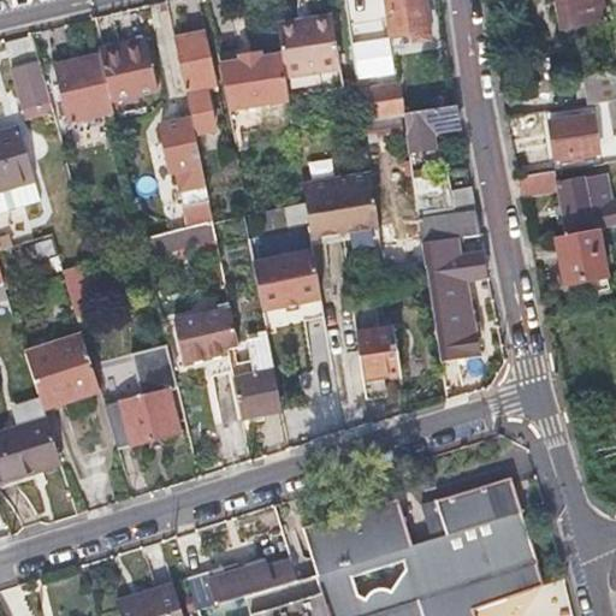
[(384,0),(390,36),(408,33),(426,30),(420,0),(384,0)]
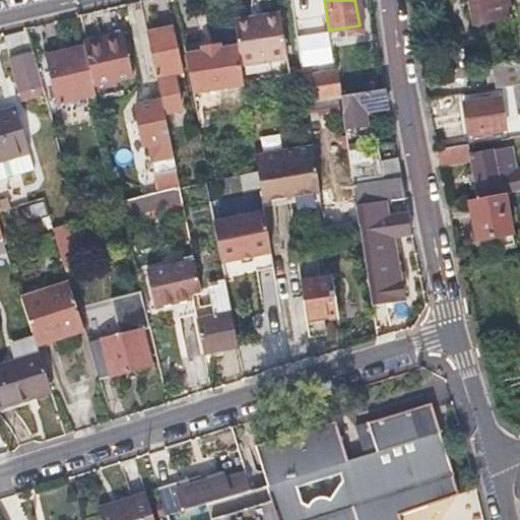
[(470,0),(474,18),(513,11),(510,0),(470,0)]
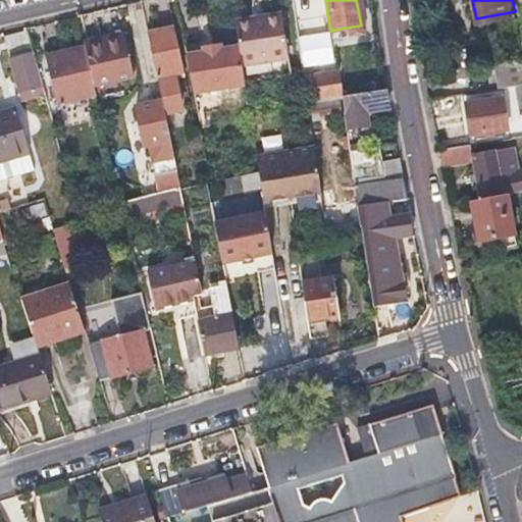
[(278,13),(232,21),(237,47),(240,65),(286,58),(278,13)]
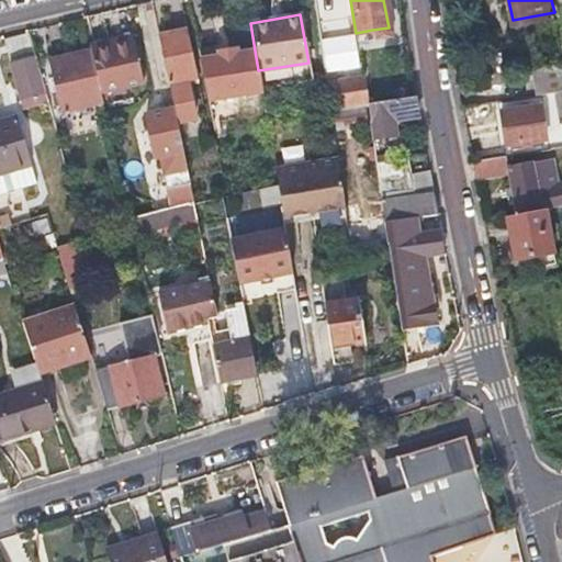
[(171,109),(175,121),(193,116),(187,79),(195,77),(186,27),(156,34),(171,109)]
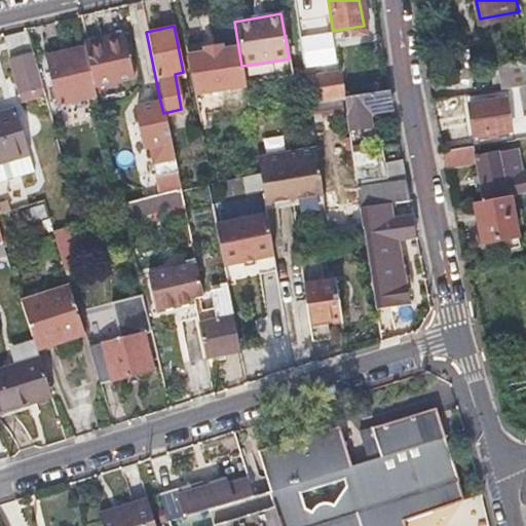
[(124,40),(83,49),(92,88),(134,80),(124,40)]
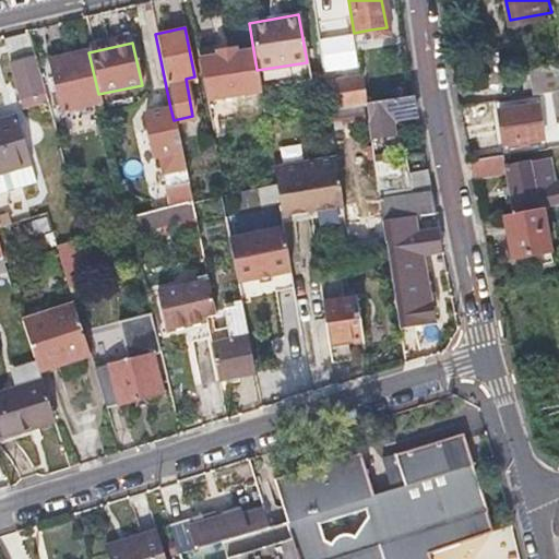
[(526,74),(523,59),(521,44),(473,54),(478,83),(526,74)]
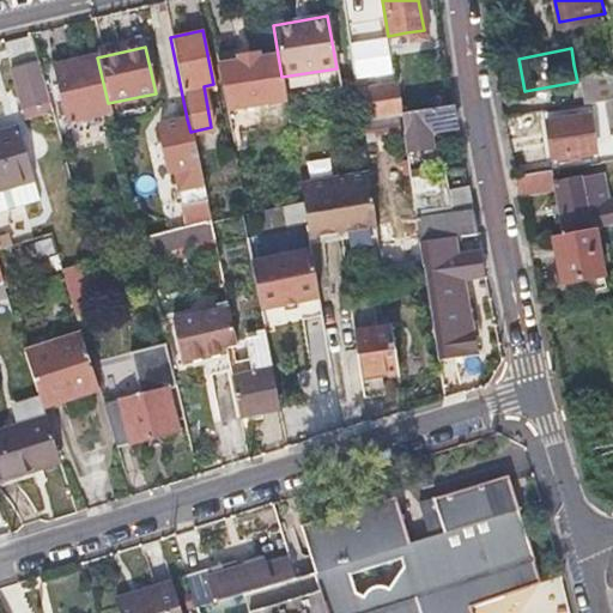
[(108,103),(97,58),(97,54),(53,66),(67,121),(110,111),(108,103)]
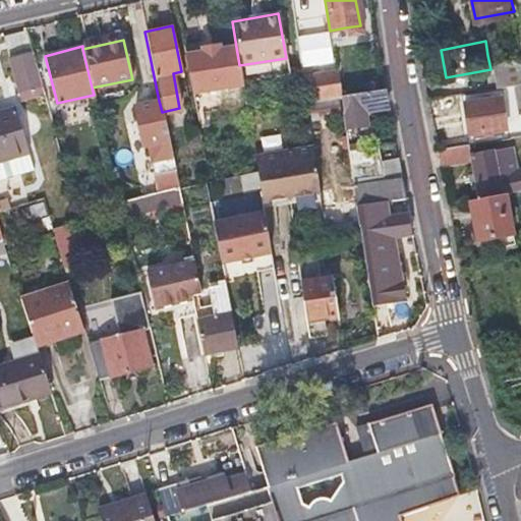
[(201,52),(183,56),(191,95),(243,85),(239,65),(236,47),(219,50),(219,46),(201,49),(201,52)]
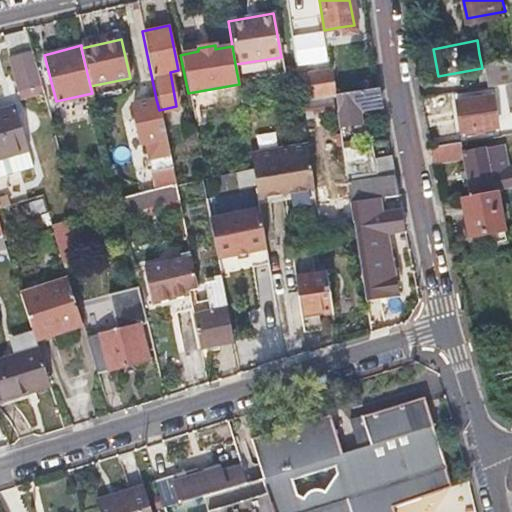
[(29,47),(19,50),(9,52),(17,78),(36,73),(29,47)]
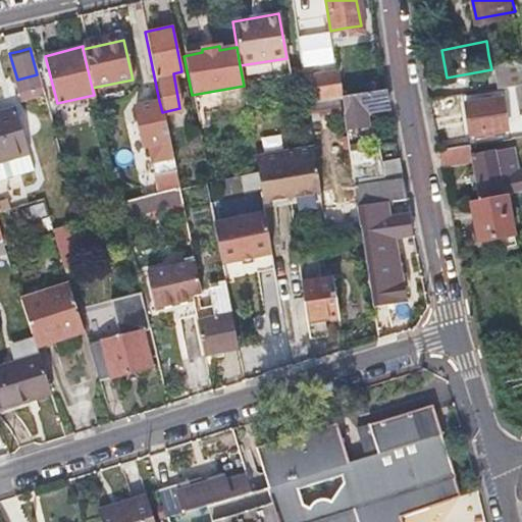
[(521,83),(521,58),(496,64),(500,87),(518,84),(521,83)]
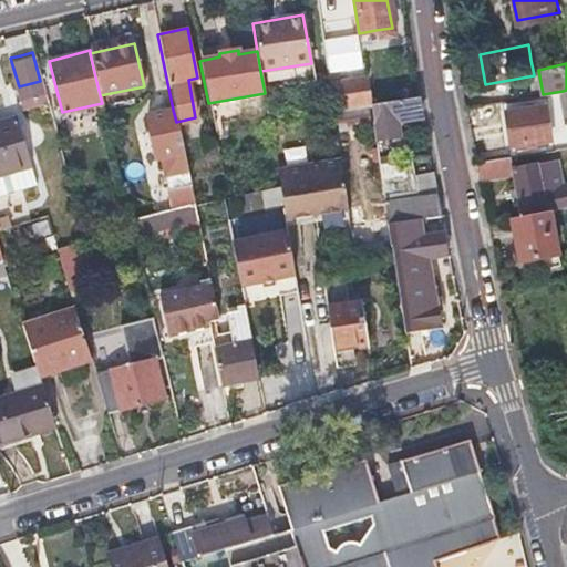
[(366,78),(330,84),(333,112),(370,105),(366,78)]
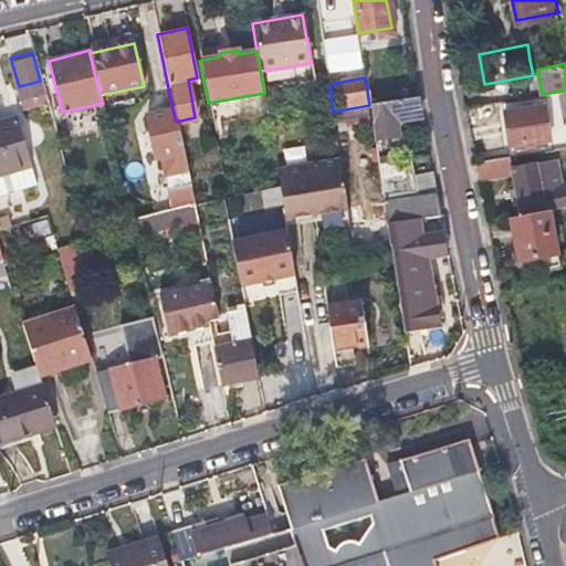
[(417,97),(369,105),(375,139),(399,135),(397,121),(420,116),(417,97)]
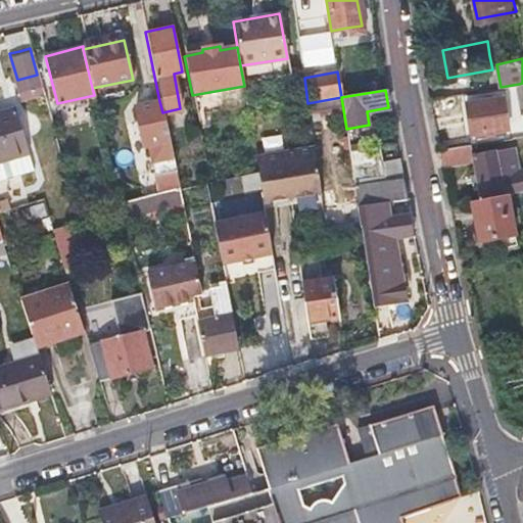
[(509,129),(506,113),(503,97),(467,104),(471,136),(509,129)]
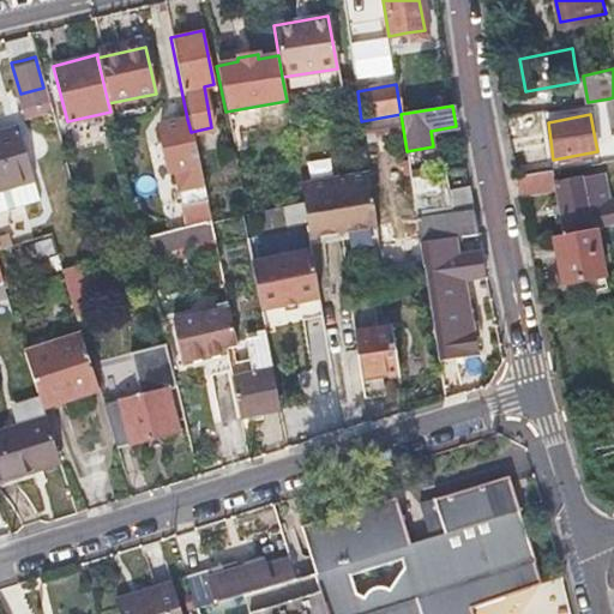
[(202,186),(191,132),(187,119),(157,125),(167,173),(175,170),(179,190),(202,186)]
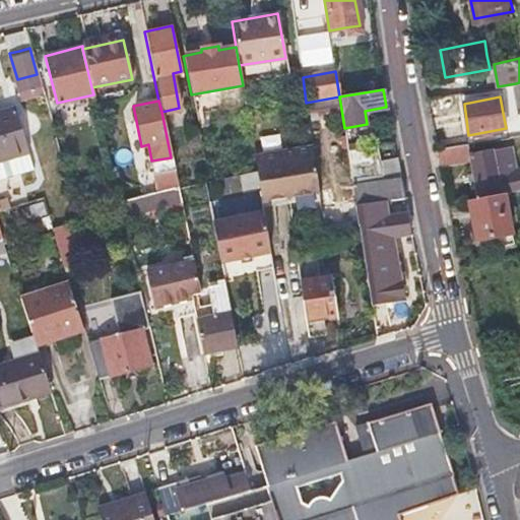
[(0,164),(28,155),(14,109),(0,113),(0,164)]
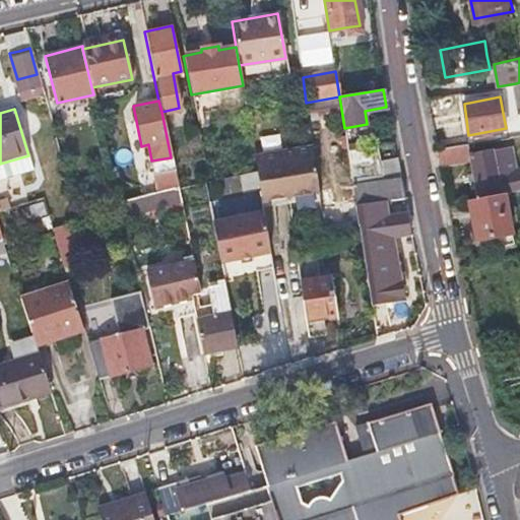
[(319,192),(312,146),(259,154),(266,200),(319,192)]
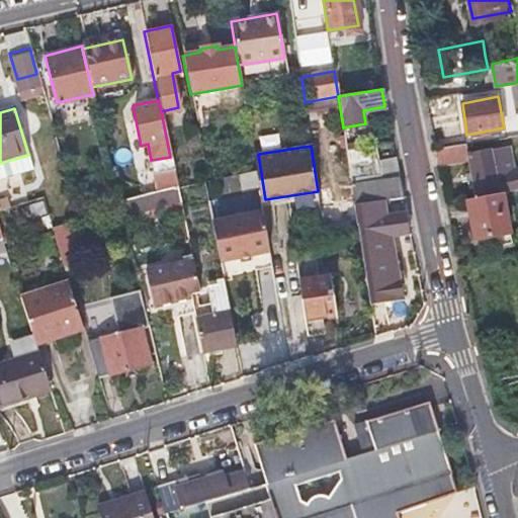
[(353,203),(403,195),(401,190),(395,156),(377,159),(374,146),(346,151),(353,203)]
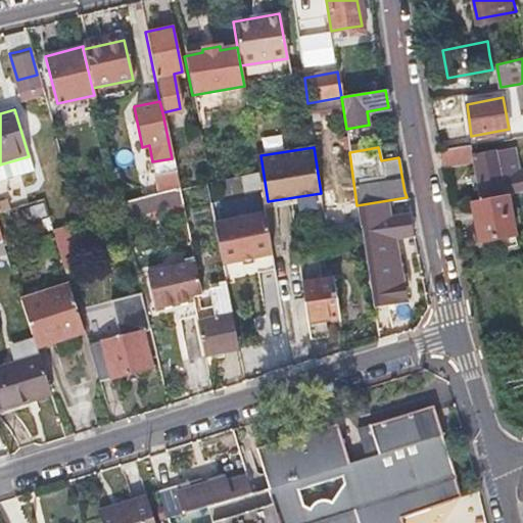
[(473,147),(439,152),(442,169),(476,163),(482,198),(508,194),(505,179),(501,153),(475,156),(473,147)]
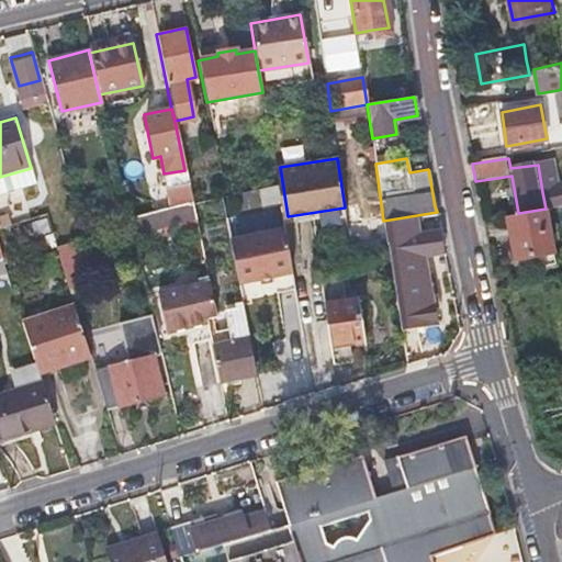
[(553,161),(538,165),(542,192),(558,190),(553,161)]
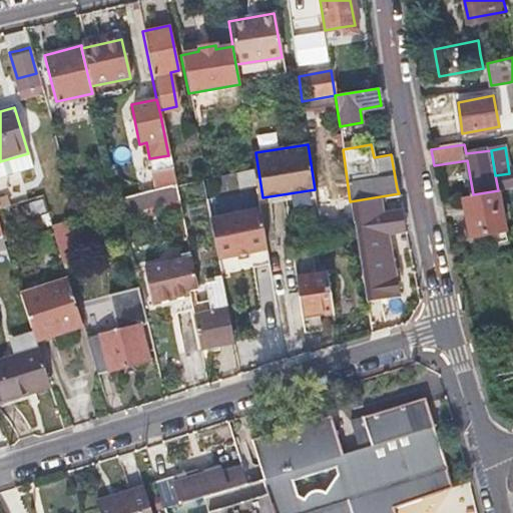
[(263,197),(255,152),(250,152),(258,197),(263,197)]
